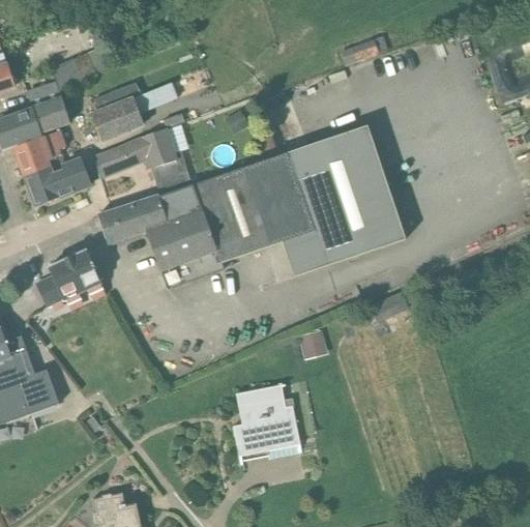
[(166,13),(158,28),(172,35),(179,21),(166,13)]
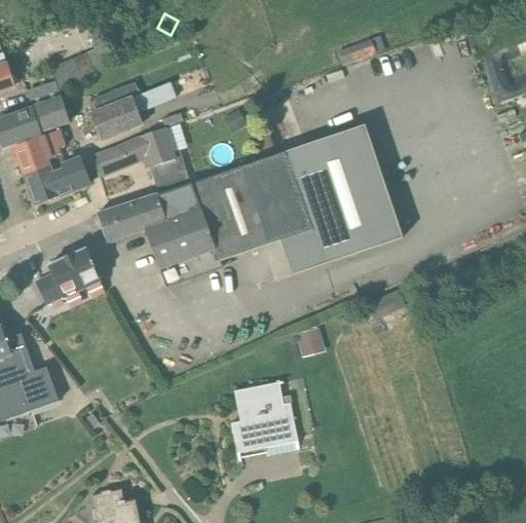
[(371,38),(337,50),(342,63),(376,50),(371,38)]
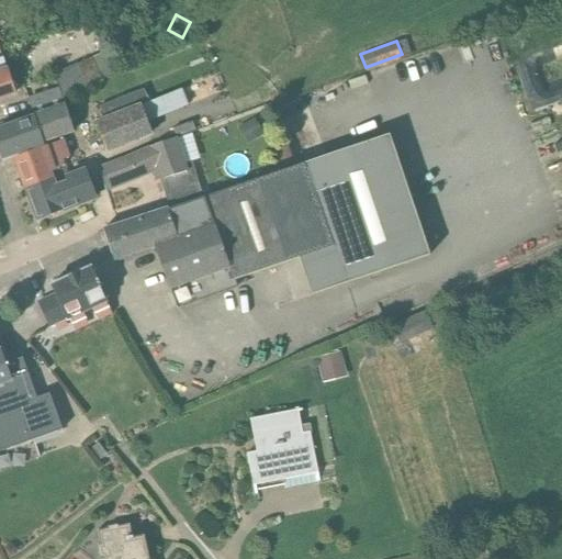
[(63,94),(102,77),(92,54),(55,70),(59,85),(43,91),(46,100),(32,104),(33,109),(44,143),(75,131),(74,129),(64,100),(63,94)]
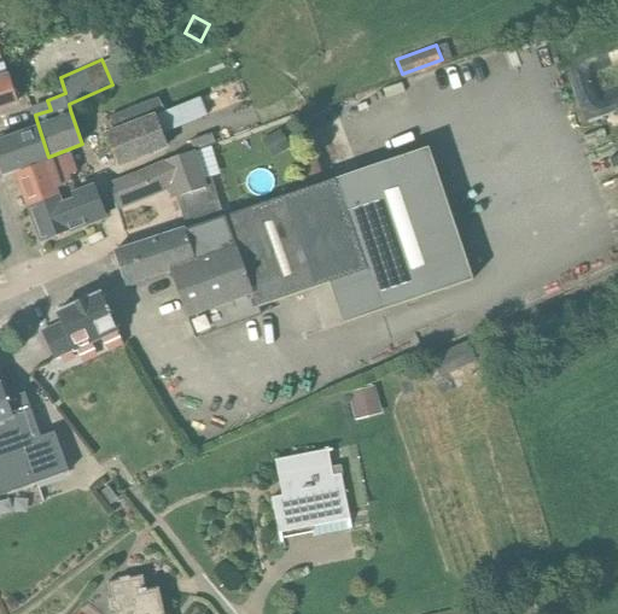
[(0,106),(16,100),(7,72),(0,74),(0,106)]
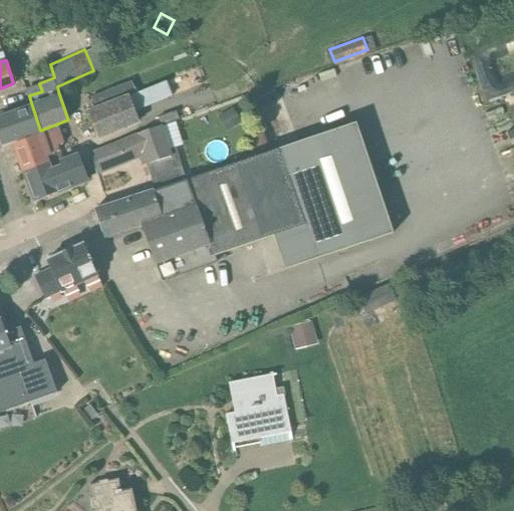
[(95,105),(139,89),(134,77),(91,94),(95,105)]
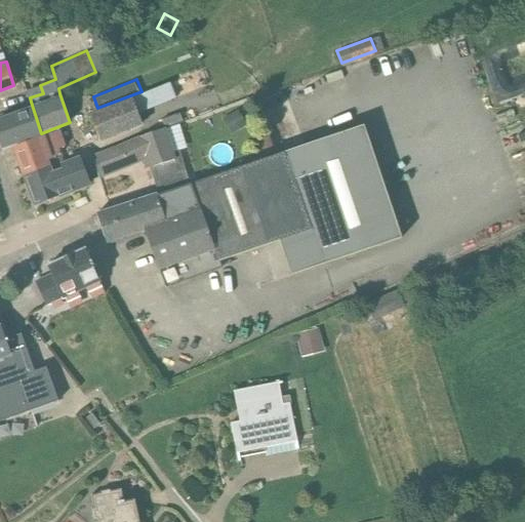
[(0,141),(1,144),(38,131),(39,132),(41,132),(31,102),(15,107),(18,114),(0,120),(0,141)]
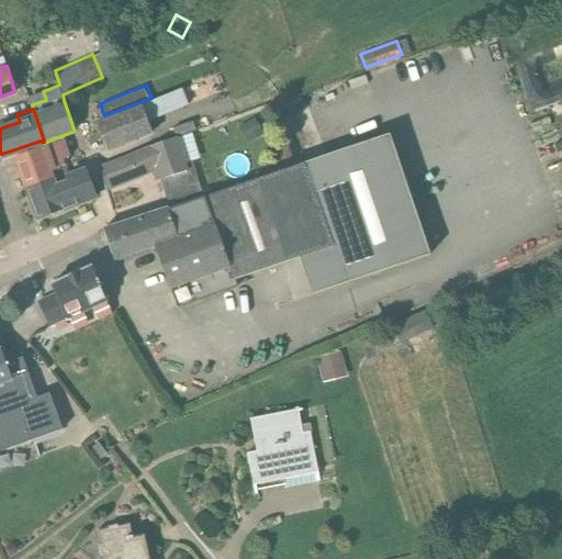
[(146,133),(144,127),(139,119),(137,109),(93,123),(104,149),(105,149),(109,158),(135,147),(132,138),(146,133)]
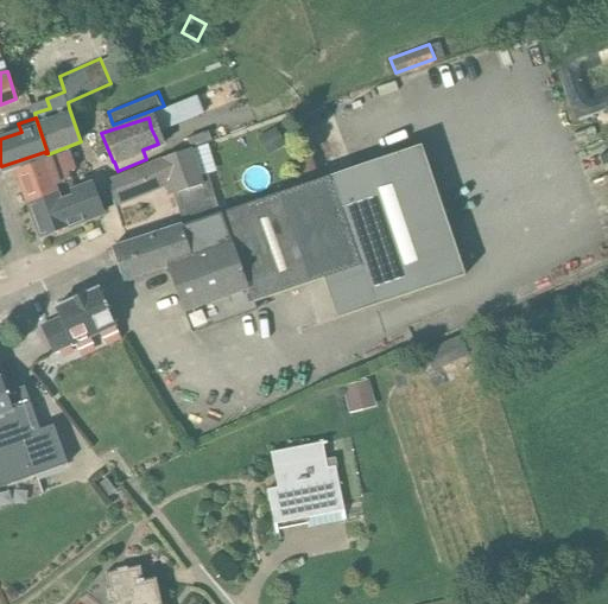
[(276,126),(258,135),(267,152),(285,141),(276,126)]
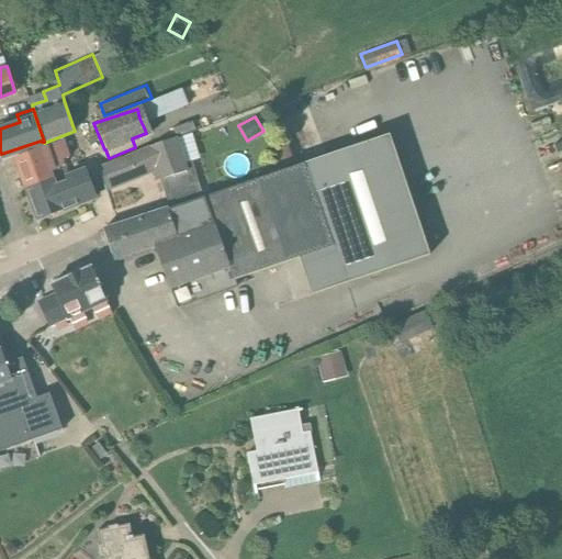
[(200,191),(193,193),(194,197),(218,269),(231,266),(235,277),(300,256),(312,290),(341,280),(429,252),(389,132),(322,154),(303,160),(285,166),(201,194),(200,191)]
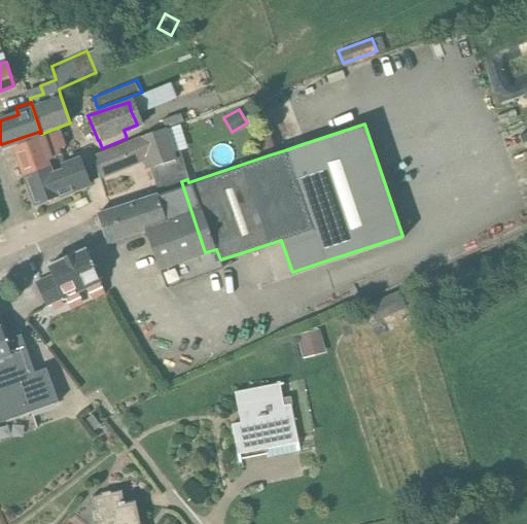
[(181,181),(187,179),(178,150),(173,152),(165,126),(140,134),(92,153),(100,176),(125,167),(147,156),(159,194),(182,184),(181,181)]
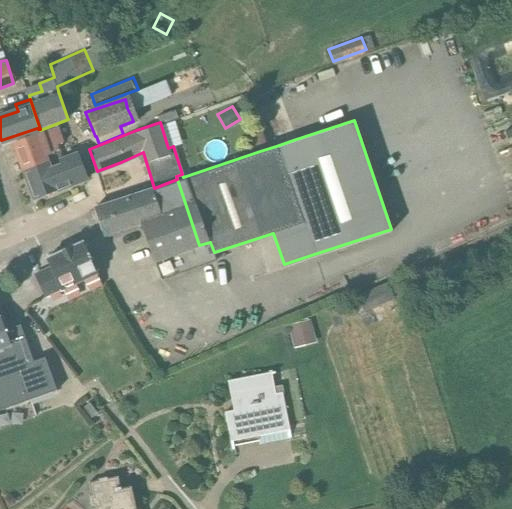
[(45,156),(61,150),(54,131),(52,128),(44,131),(39,132),(14,141),(25,171),(47,162),(45,156)]
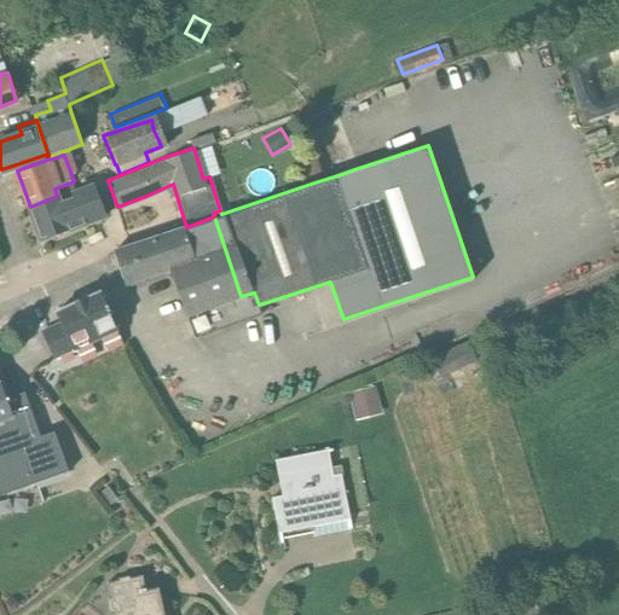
[(105,214),(93,185),(77,191),(74,181),(55,189),(57,196),(30,207),(42,239),(105,214)]
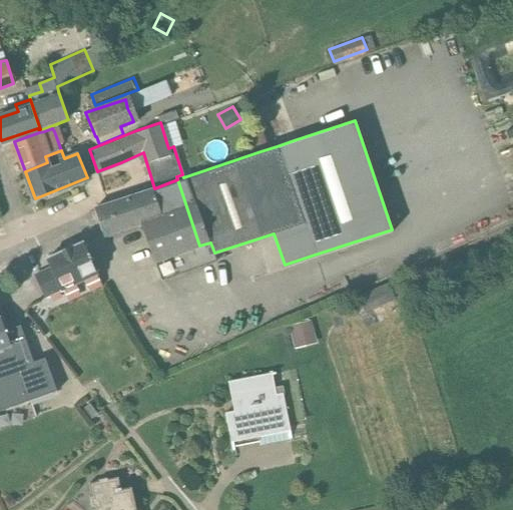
[(199,245),(177,179),(154,188),(94,206),(103,234),(140,222),(154,262),(155,262),(162,278),(215,259),(214,252),(210,242),(199,245)]
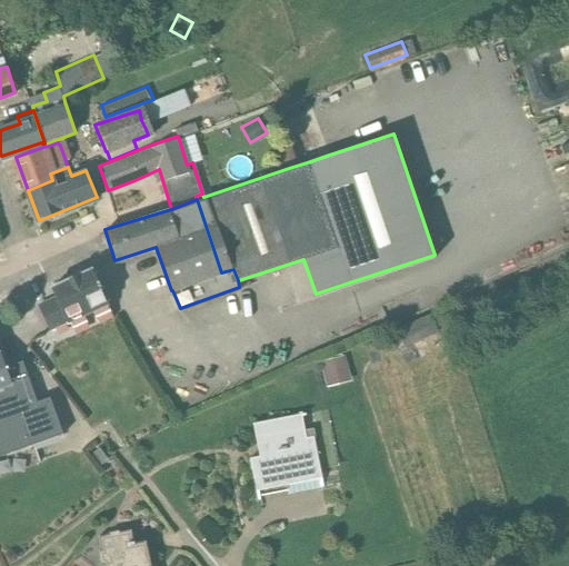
[(103,306),(109,303),(92,267),(52,286),(56,295),(38,303),(50,330),(69,321),(103,306)]
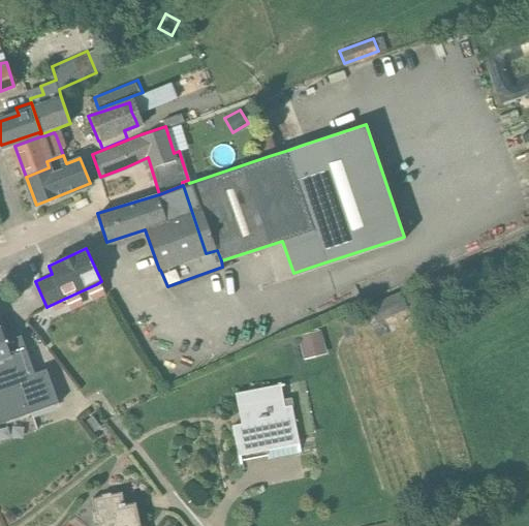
[(375,321),(408,308),(401,290),(368,304),(375,321)]
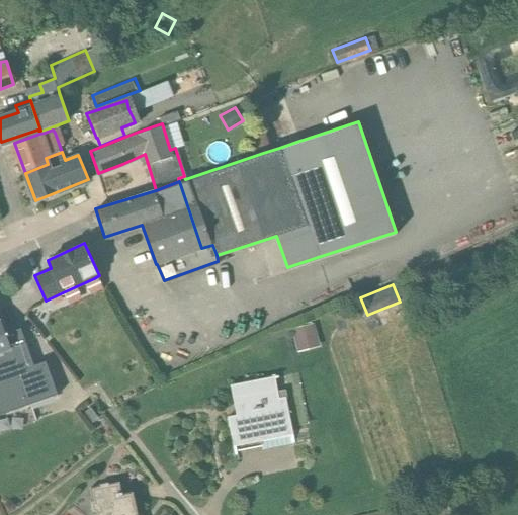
[(296,345),(319,339),(314,321),(291,327),(296,345)]
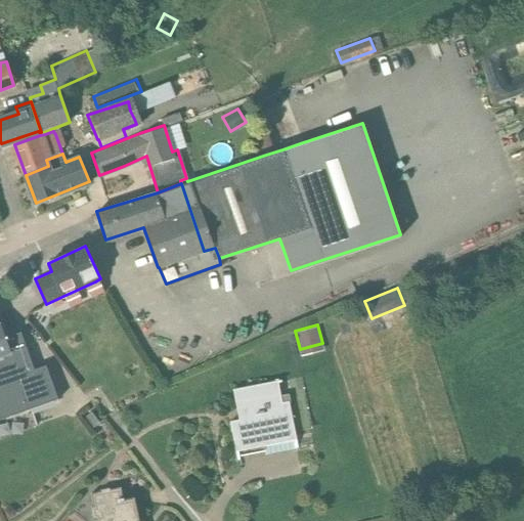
[(0,326),(0,419),(58,398),(37,339),(26,344),(20,331),(4,338),(0,326)]
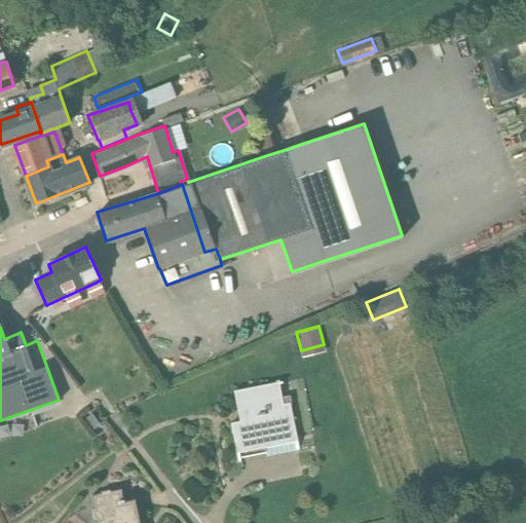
[(298,440),(291,401),(284,403),(279,382),(282,382),(282,380),(234,389),(239,419),(232,421),(237,450),(298,440)]
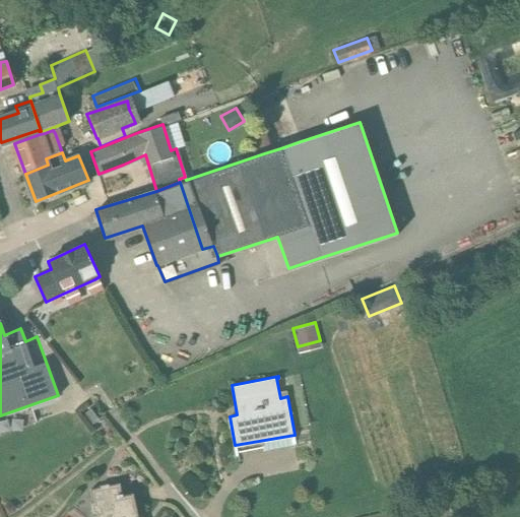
[(98,417),(89,406),(82,411),(91,423),(98,417)]
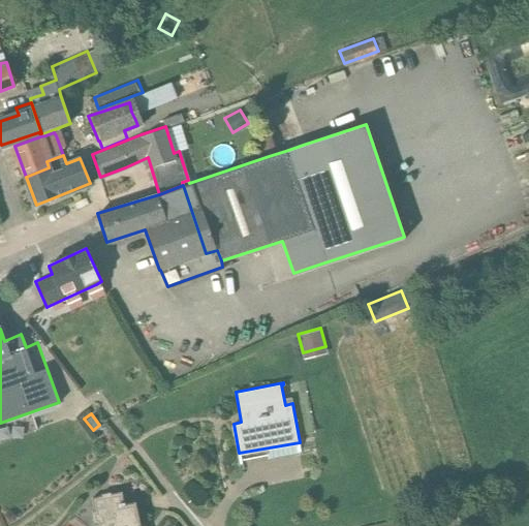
[(97,525),(141,525),(135,501),(125,502),(122,491),(92,497),(97,525)]
